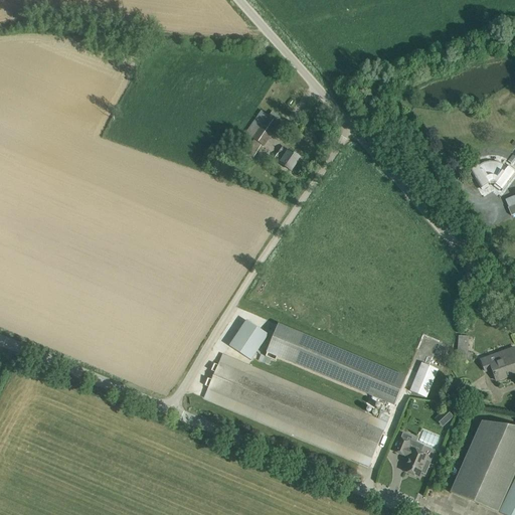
[(256,134),(252,139),(263,146),(264,147),(280,124),(269,116),(262,127),(256,134)]
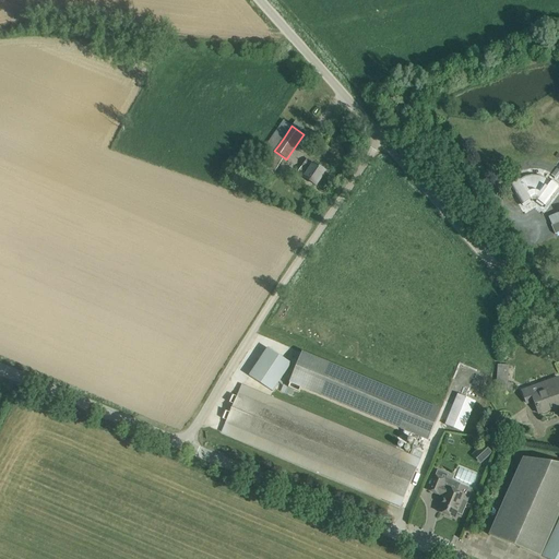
[(268,168),(276,174),(285,158),(276,153),(268,168)]
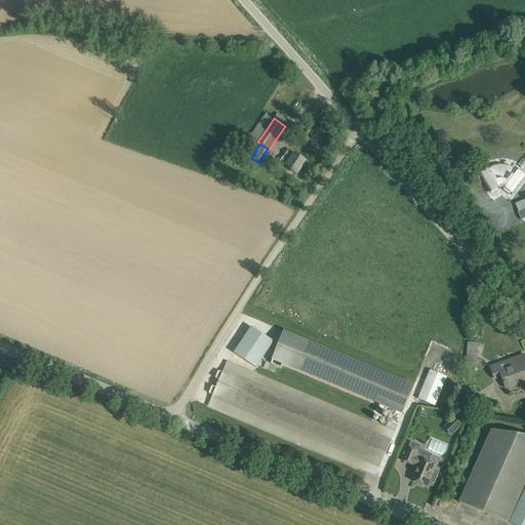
[(279,163),(296,175),(307,161),(295,154),(294,154),(288,150),(279,163)]
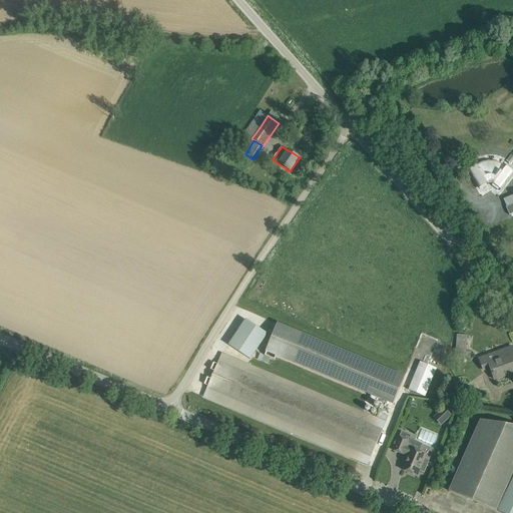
[(493,183),(501,189),(512,173),(512,172),(506,167),(505,168),(500,165),(494,163),(489,163),(483,164),(478,167),(477,165),(468,170),(479,188),(488,183),(493,183)]
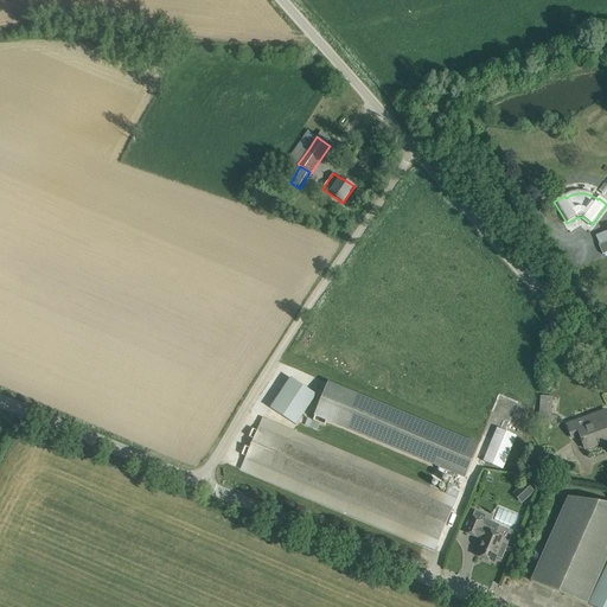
[(601,289),(594,293),(596,300),(605,296),(601,289)]
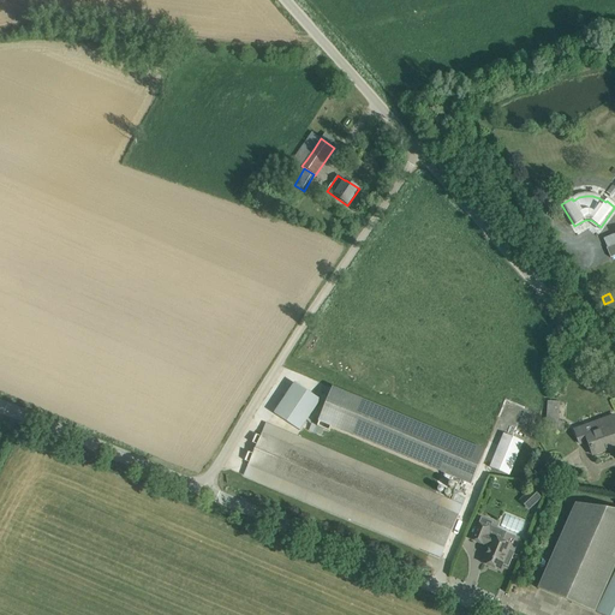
[(573,351),(560,353),(562,364),(574,362),(573,351)]
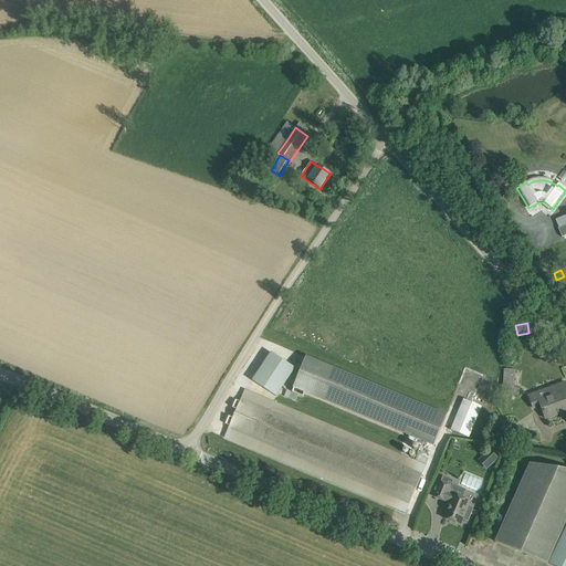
[(252,381),(276,397),(295,368),(272,353),(252,381)]
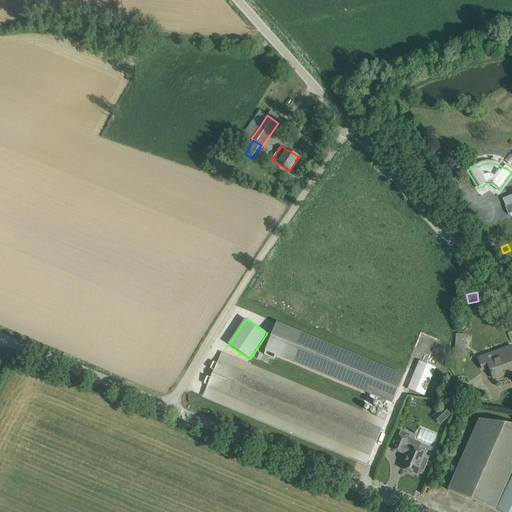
[(265,351),(392,404),(405,375),(277,322),(265,351)]
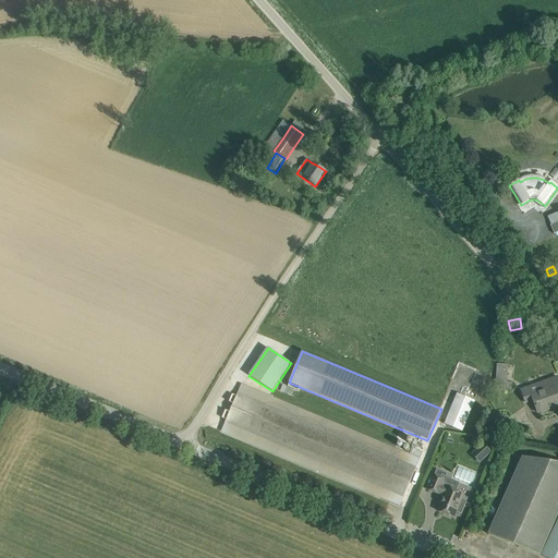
[(497,364),(496,390),(506,391),(508,365),(497,364)]
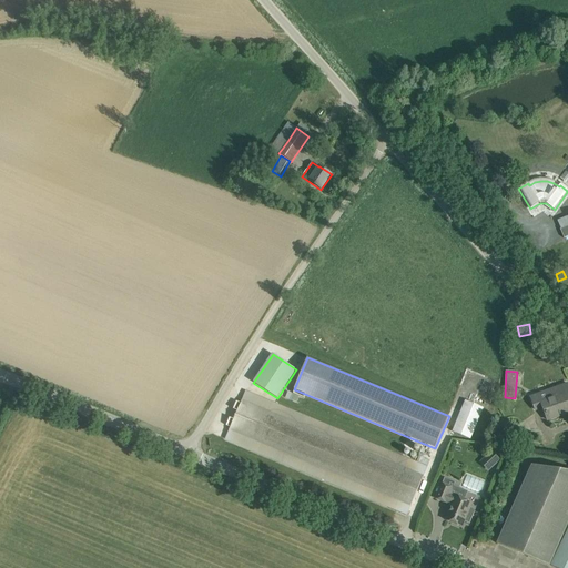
[(567,384),(530,398),(536,412),(543,408),(548,422),(567,413),(567,384)]
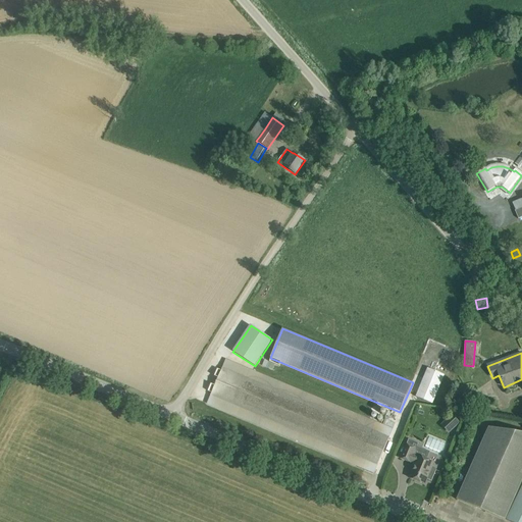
[(218,378),(214,385),(211,384),(208,392),(211,393),(207,404),(374,473),(393,429),(225,360),(221,371),(217,369),(214,376),(218,378)]
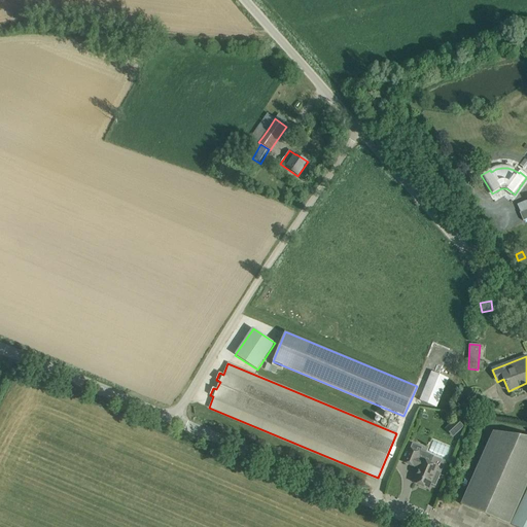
[(420,400),(436,408),(449,379),(432,372),(420,400)]
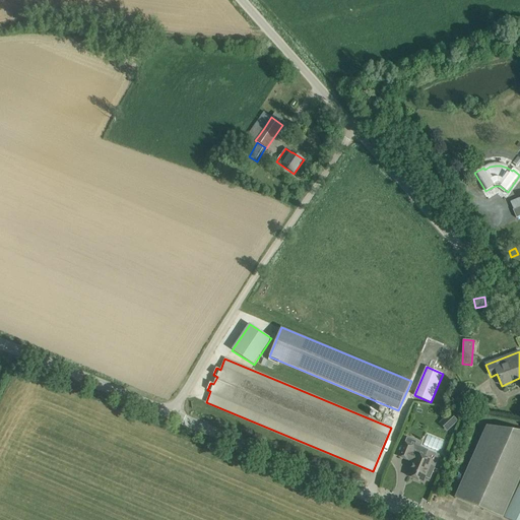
[(439,424),(447,431),(458,420),(450,412),(439,424)]
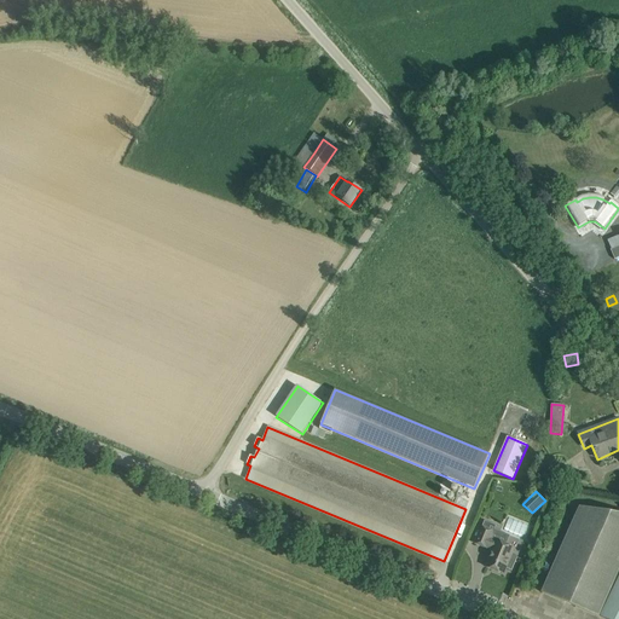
[(542,594),(599,618),(618,567),(618,514),(580,507),(542,594)]
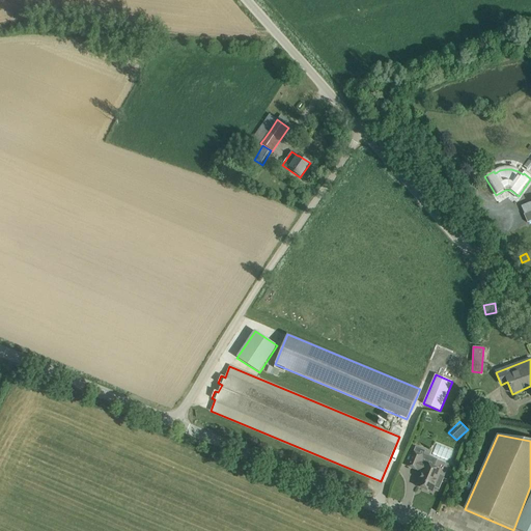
[(416,447),(413,452),(423,456),(425,451),(416,447)]
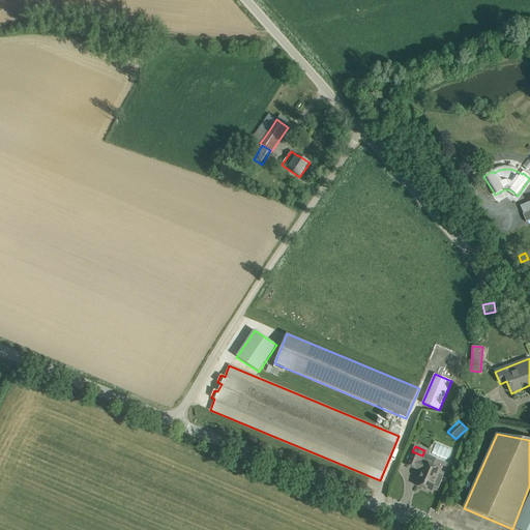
[(411,455),(407,466),(416,469),(420,471),(417,478),(419,479),(416,486),(431,492),(434,487),(439,489),(444,476),(439,474),(440,470),(423,463),(423,464),(419,462),(422,455),(412,451),(411,455)]
